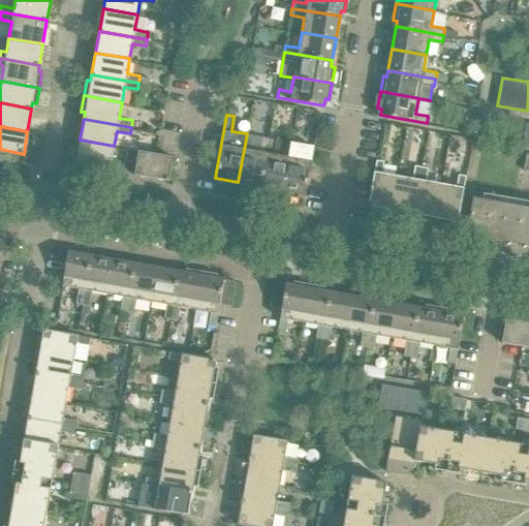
[(259,186),(269,136),(247,133),(238,182),(259,186)]
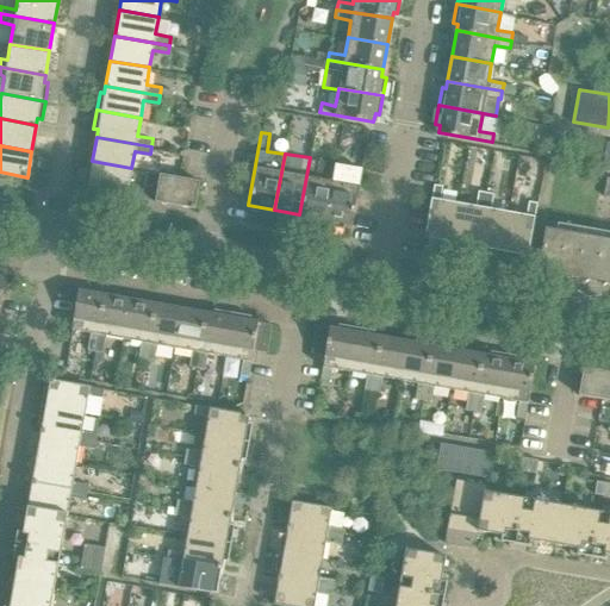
[(332,179),(315,176),(318,158),(310,157),(299,214),(306,216),(306,220),(324,223),(332,179)]
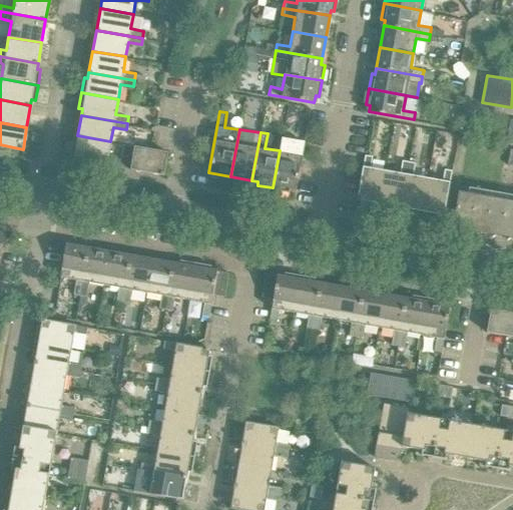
[(108,156),(110,141),(77,135),(73,158),(118,166),(119,158),(108,156)]
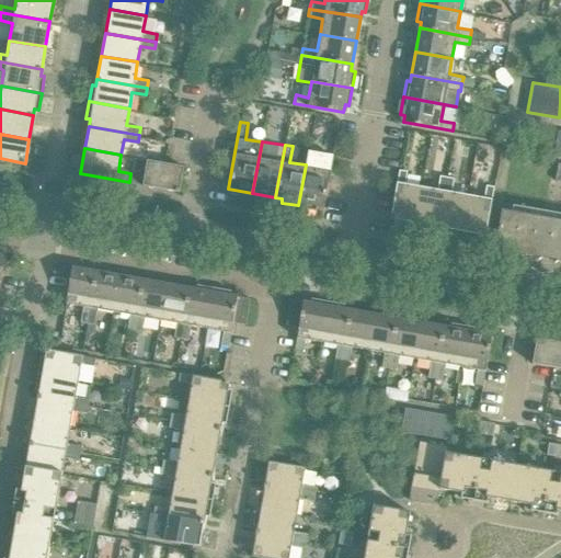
[(323,206),(329,173),(332,155),(308,150),(306,164),(298,205),(316,208),(317,204),(323,206)]
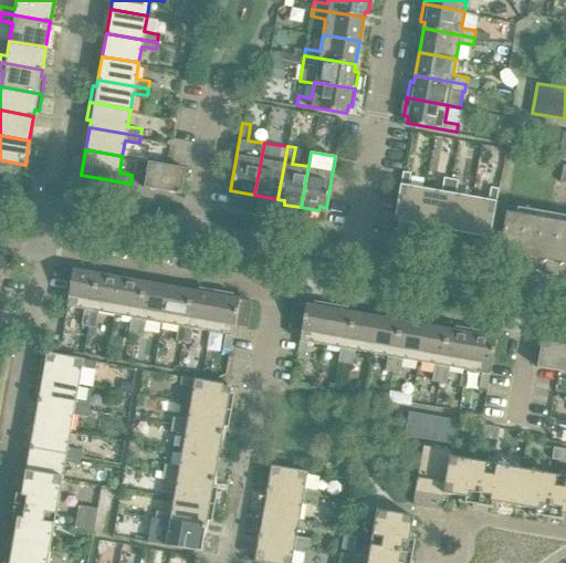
[(180,193),(185,167),(148,160),(145,177),(132,175),(130,184),(180,193)]
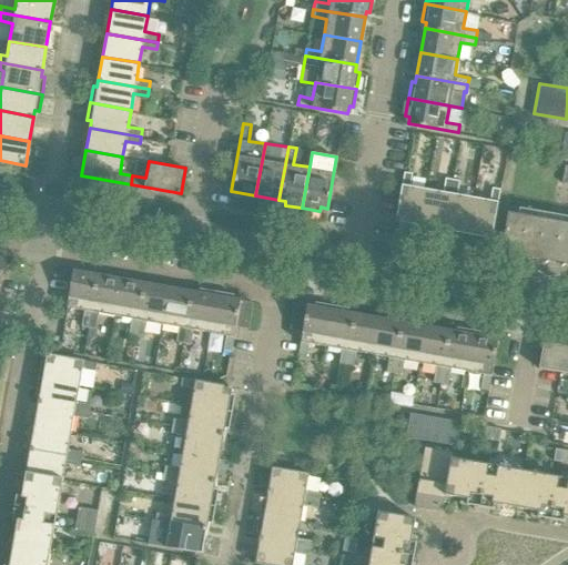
[(419,229),(426,188),(409,184),(412,171),(404,170),(395,220),(403,222),(402,225),(419,229)]
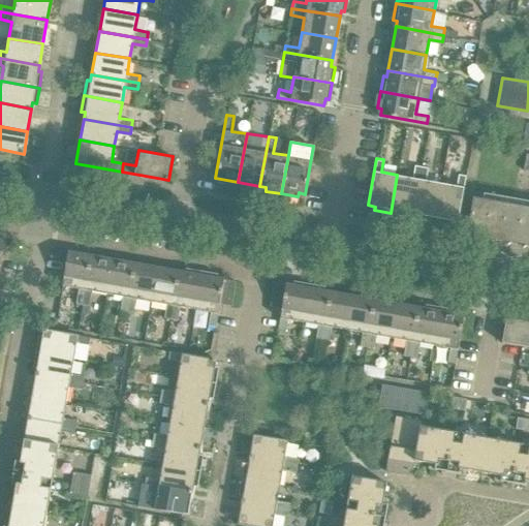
[(412,213),(421,165),(414,164),(412,177),(397,175),(391,213),(406,216),(407,212),(412,213)]
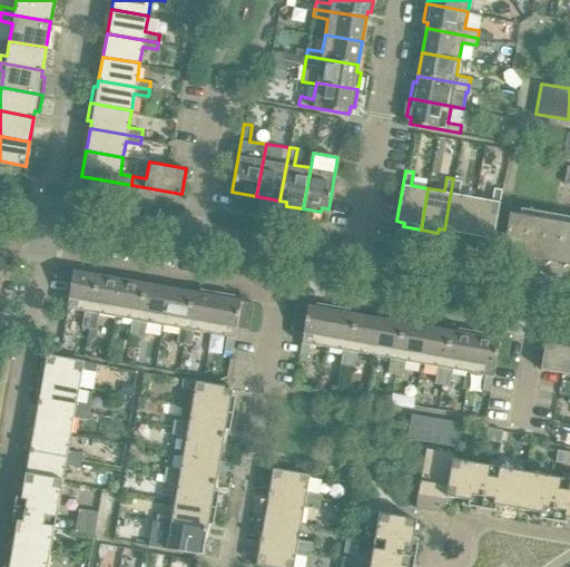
[(469,234),(474,197),(459,194),(461,179),(453,178),(444,230),(469,234)]
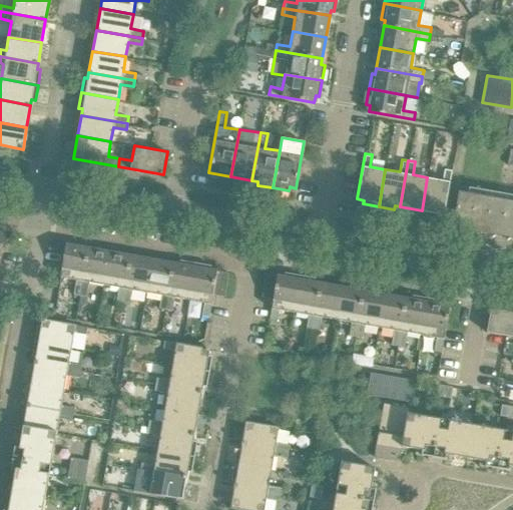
[(444,214),(452,169),(444,167),(442,179),(427,177),(422,210),(444,214)]
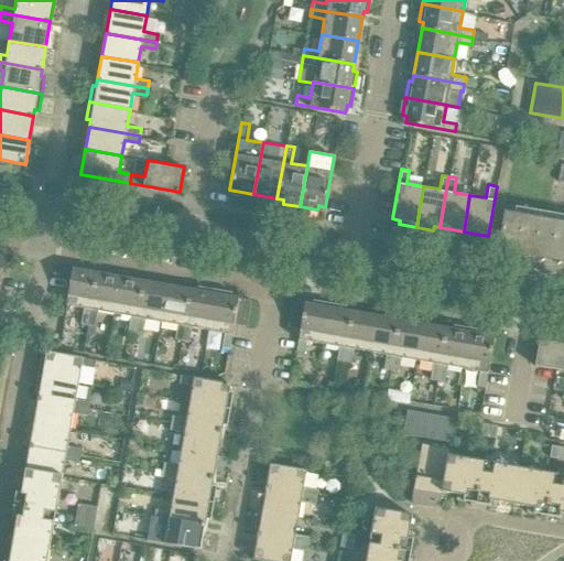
[(563,219),(505,209),(497,250),(563,261),(563,219)]
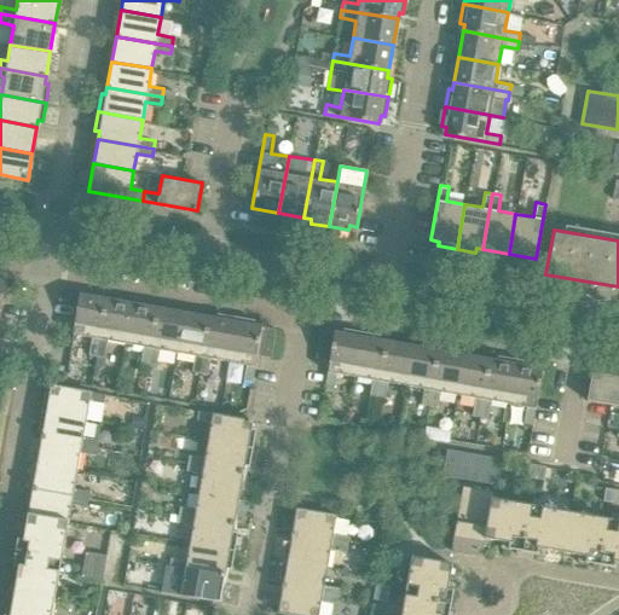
[(97,355),(106,297),(80,293),(73,332),(91,336),(88,354),(97,355)]
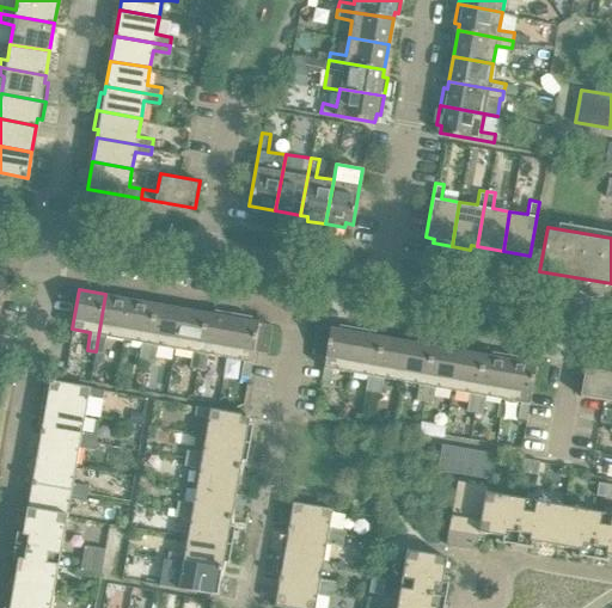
[(123,338),(130,299),(105,294),(96,351),(103,352),(105,335),(123,338)]
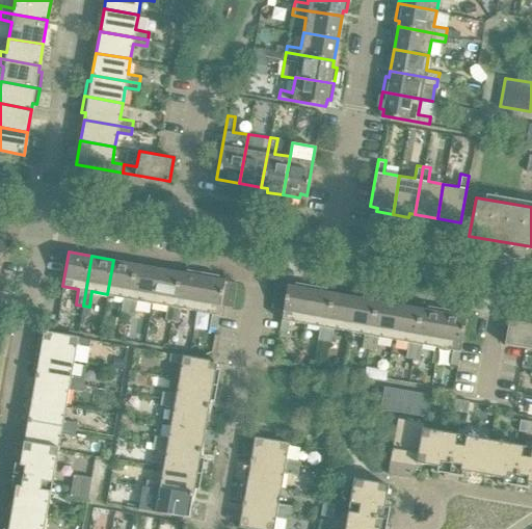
[(127,313),(135,263),(113,260),(107,294),(123,297),(120,312),(127,313)]
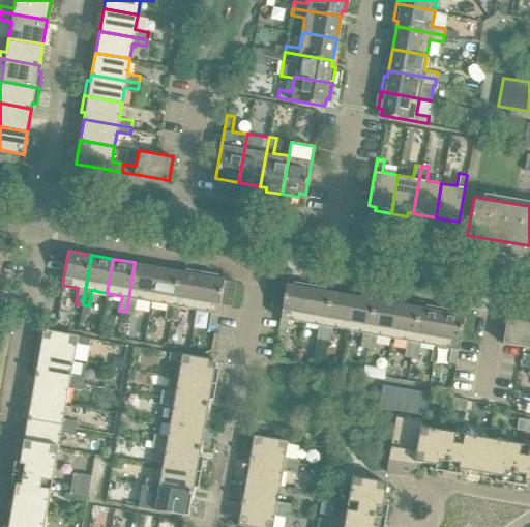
[(151,300),(157,266),(135,262),(126,312),(133,313),(136,298),(151,300)]
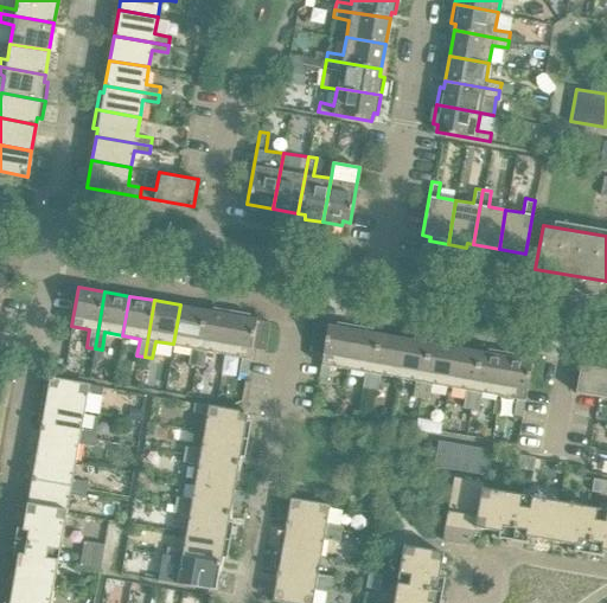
[(196,364),(205,309),(180,305),(173,344),(190,347),(187,363),(196,364)]
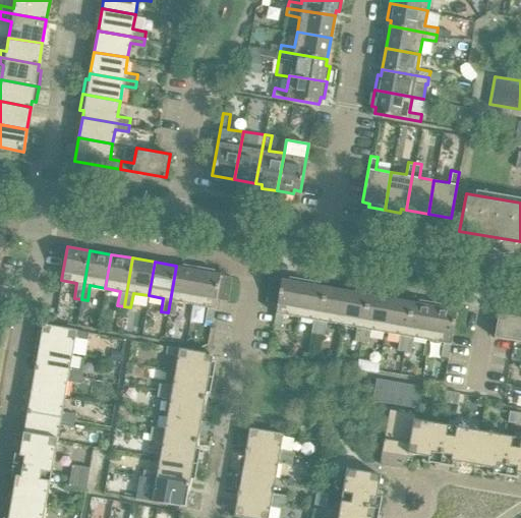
[(191,303),(198,266),(182,263),(182,267),(176,266),(168,312),(174,313),(177,300),(191,303)]
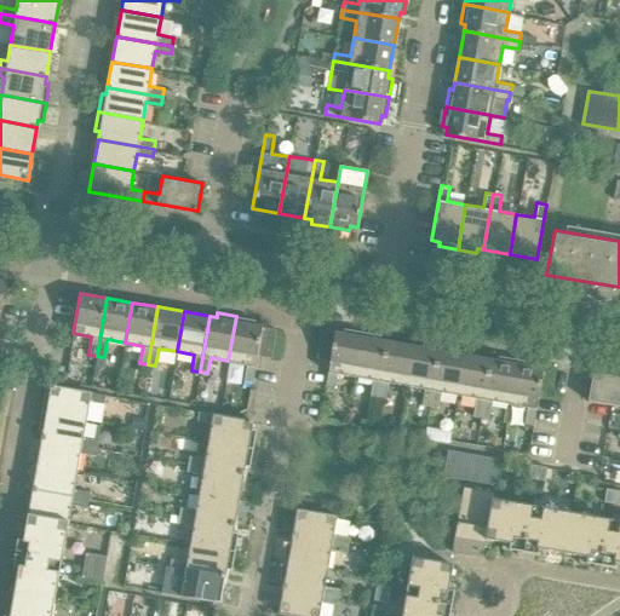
[(271,356),(276,328),(254,323),(254,320),(236,316),(228,361),(246,363),(244,378),(252,380),(257,353),(271,356)]
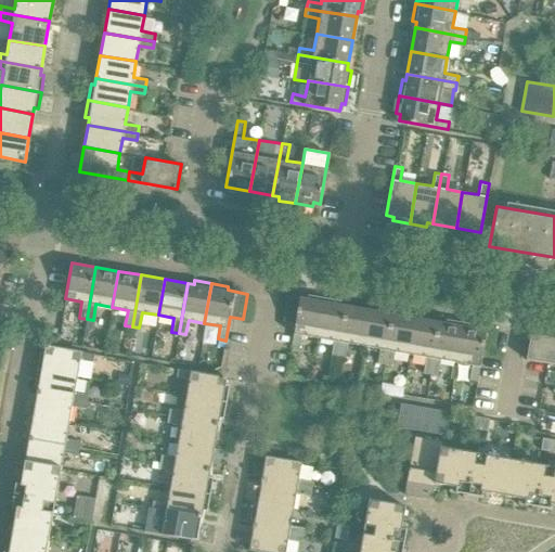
[(295,322),(300,296),(287,294),(283,320),(295,322)]
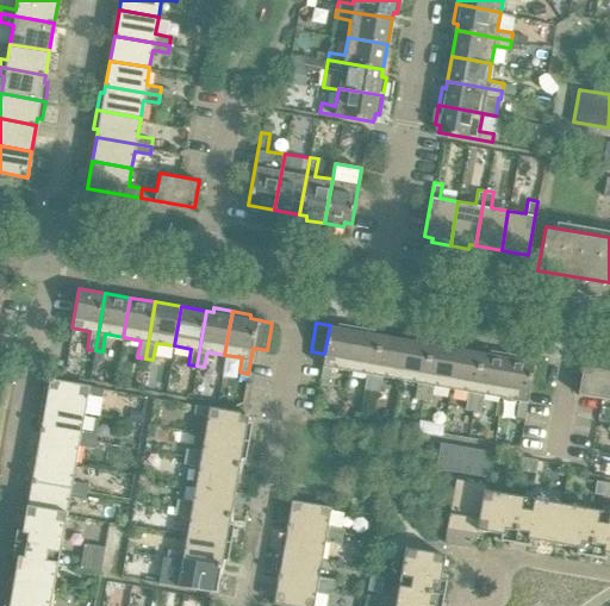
[(349,369),(356,326),(338,323),(337,326),(330,325),(324,354),(321,379),(329,380),(331,367),(349,369)]
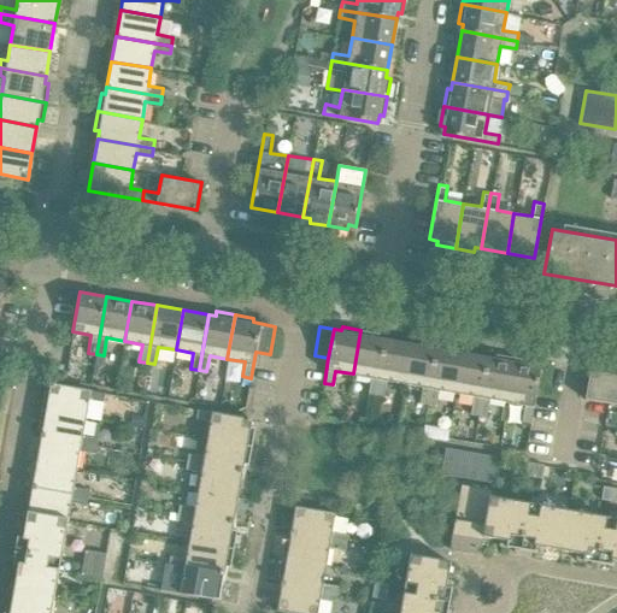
[(377,394),(387,339),(378,337),(380,332),(360,330),(353,373),(370,377),(368,393),(377,394)]
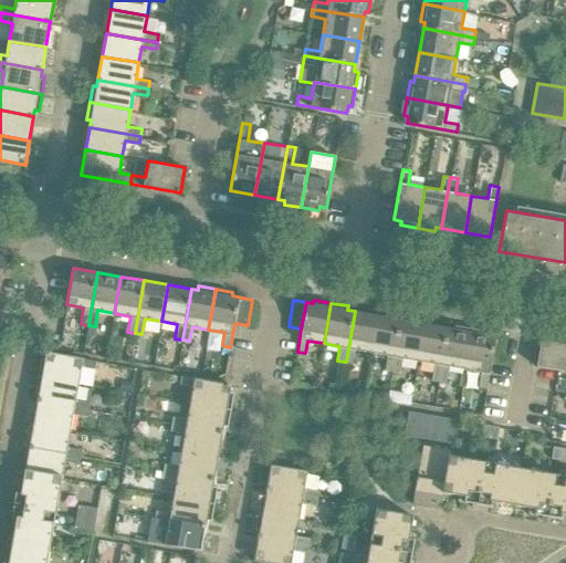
[(370,352),(377,315),(355,311),(346,362),(352,363),(355,348),(370,352)]
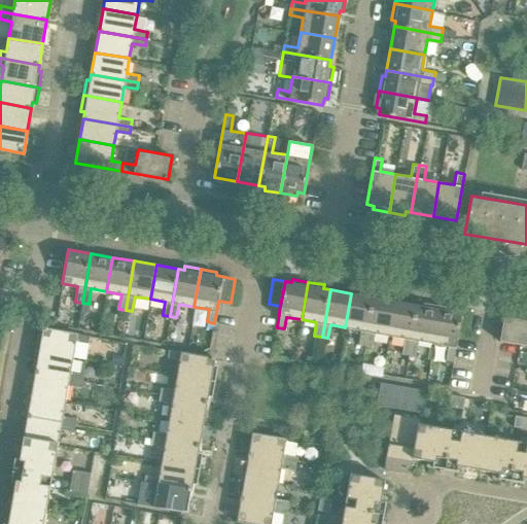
[(364,344),(373,297),(351,293),(345,327),(360,329),(358,343),(364,344)]
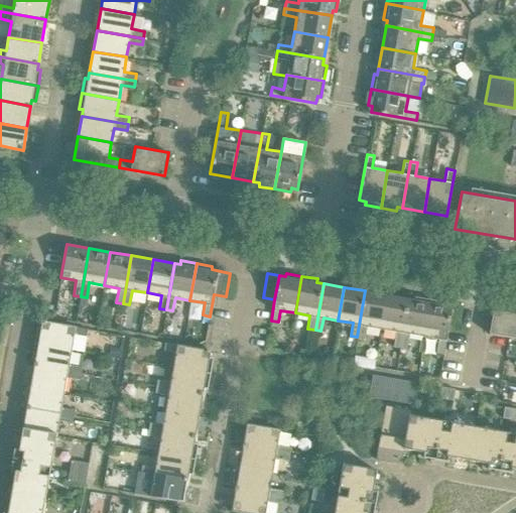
[(380,328),(386,294),(365,290),(357,337),(364,338),(366,326),(380,328)]
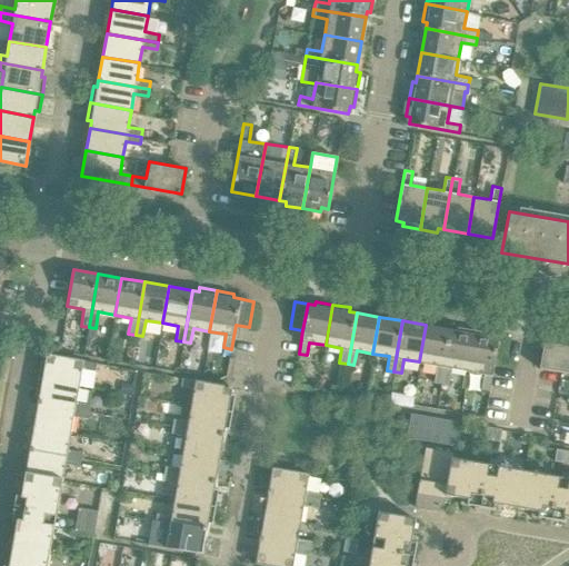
[(440,381),(450,329),(426,325),(419,361),(436,365),(433,380),(440,381)]
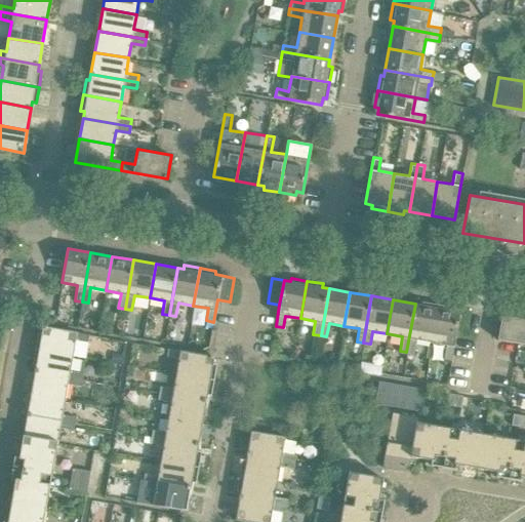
[(431,342),(438,304),(421,300),(421,305),(415,304),(406,352),(413,354),(416,338),(431,342)]
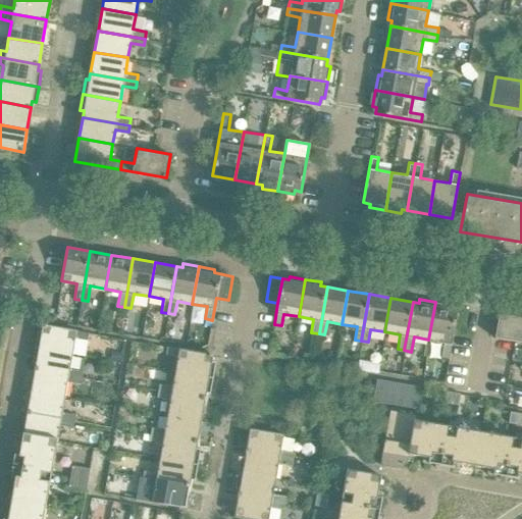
[(449,357),(457,309),(451,308),(451,305),(435,302),(428,340),(444,342),(440,356),(449,357)]
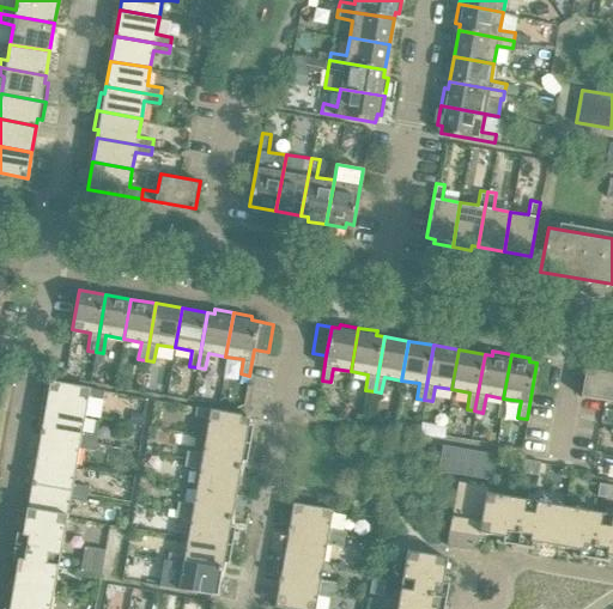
[(612,400),(612,372),(586,367),(581,395),(612,400)]
